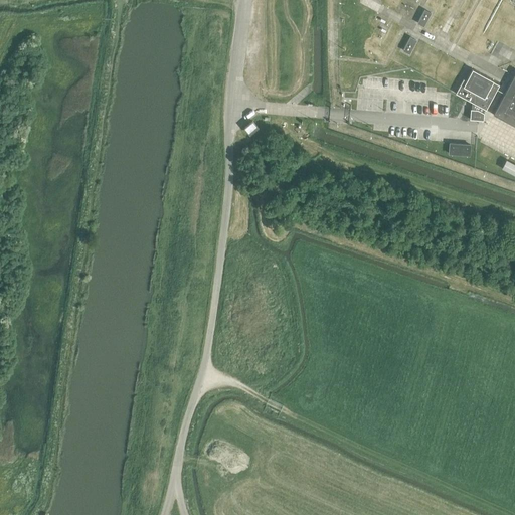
[(417,23),(423,26),(431,12),(424,9),(417,23)]
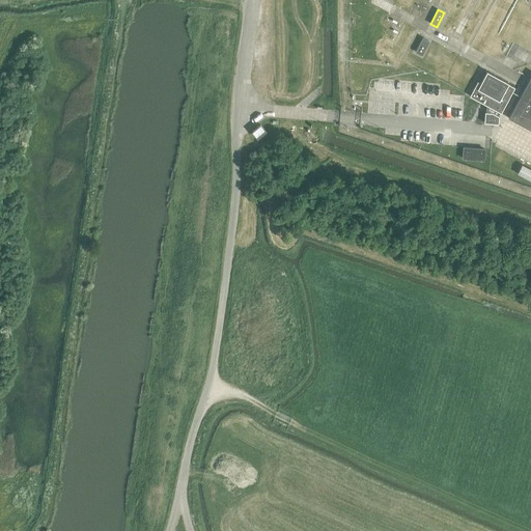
[(415,52),(421,55),(428,42),(423,38),(415,52)]
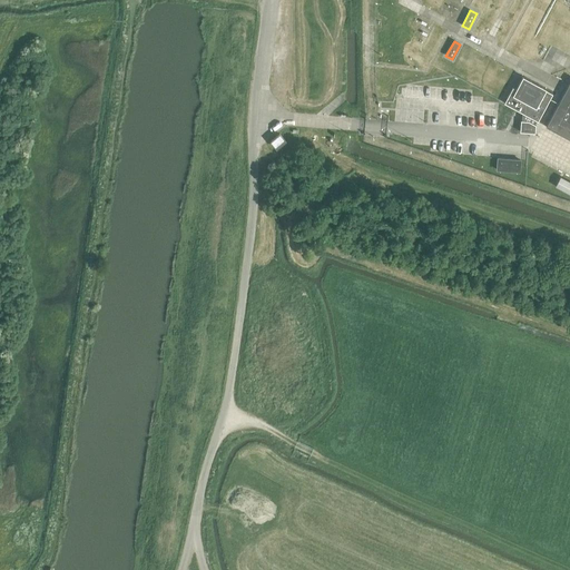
[(534,133),(536,125),(552,94),(546,90),(546,89),(522,76),(516,89),(512,87),(504,104),(520,112),(519,114),(519,121),(520,121),(520,131),(529,133),(534,133)]
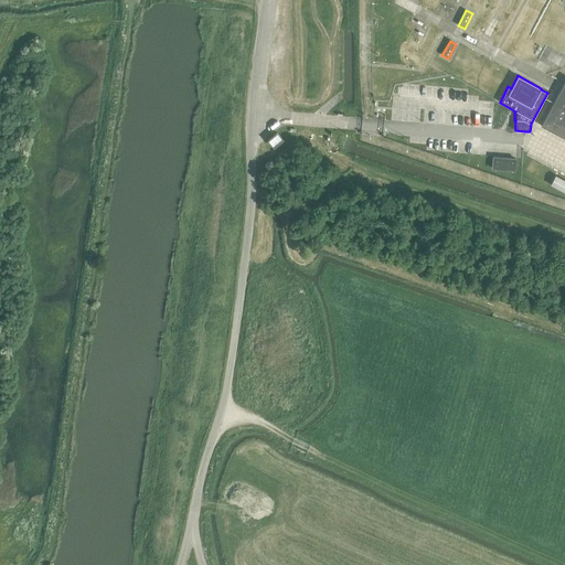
[(564,81),(542,125),(564,137),(564,81)]
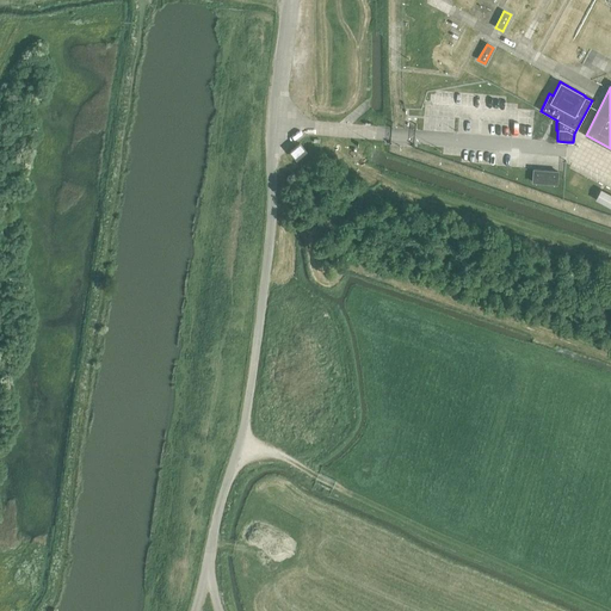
[(296,159),(306,150),(300,143),(290,152),(296,159)]
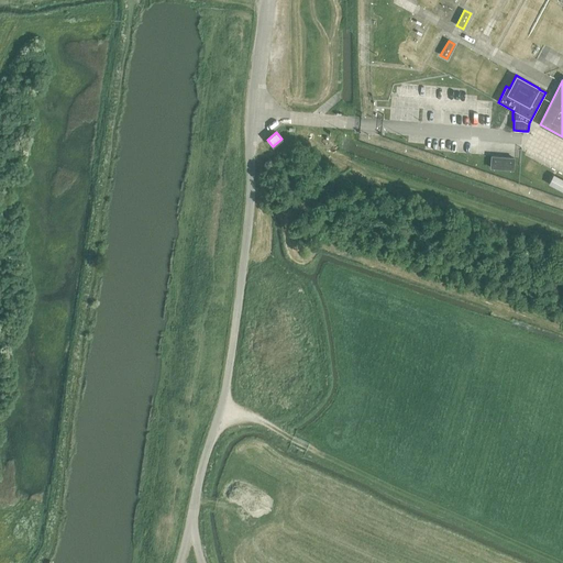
[(515,157),(492,155),(490,167),(514,168),(515,157)]
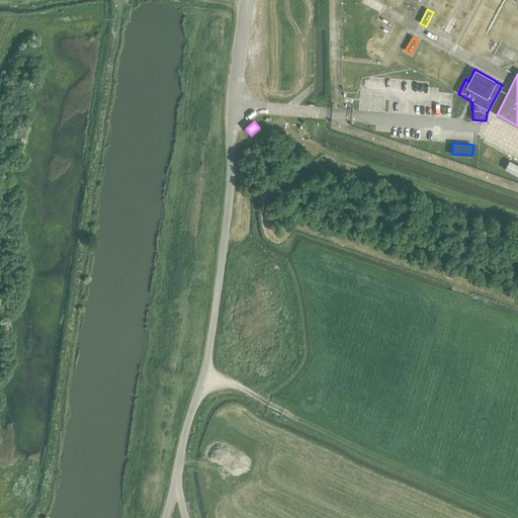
[(505,169),(517,174),(517,163),(509,160),(505,169)]
